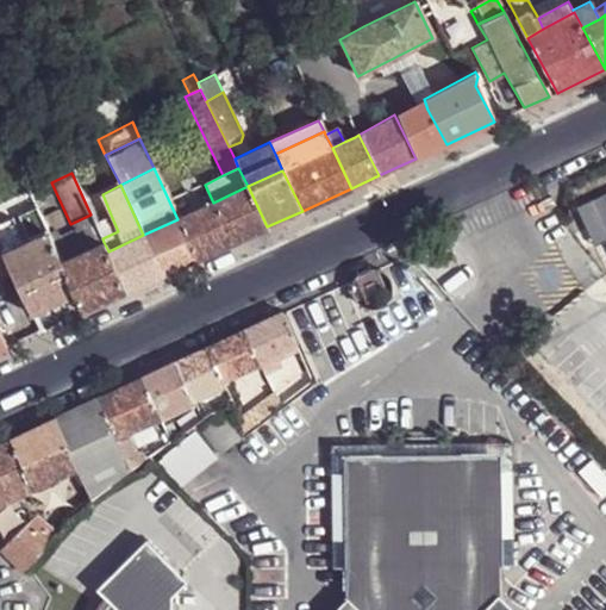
[(177,219),(197,259),(232,242),(267,226),(248,186),(213,203),(177,219)]
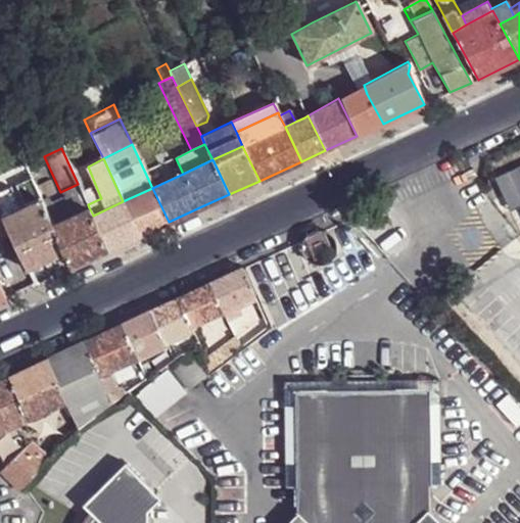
[(40,201),(52,226),(89,207),(88,204),(84,196),(78,184),(60,192),(51,196),(40,201)]
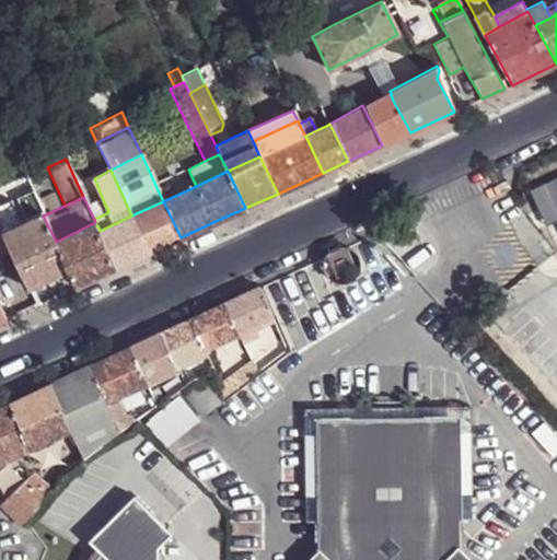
[(0,228),(1,230),(3,234),(43,216),(41,211),(36,200),(0,217),(0,228)]
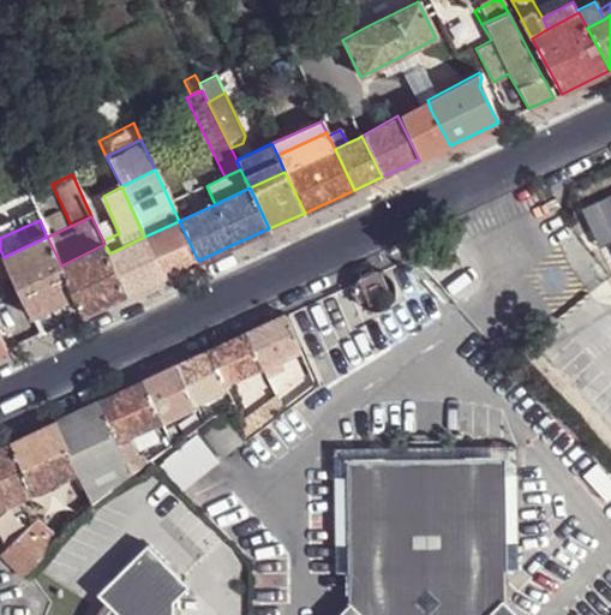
[(144,237),(163,278),(198,261),(179,221),(144,237)]
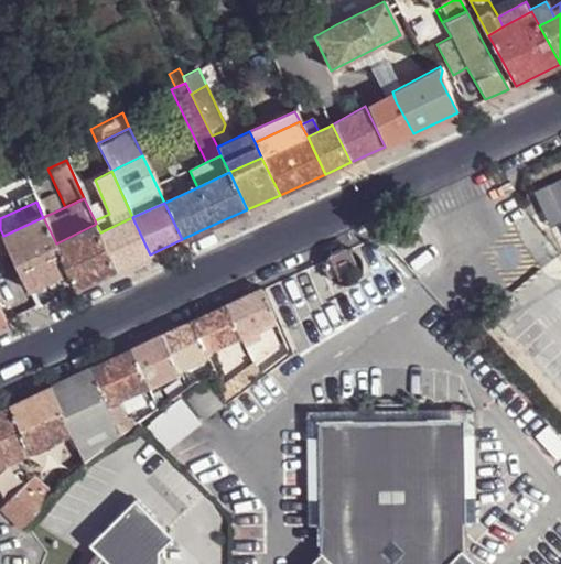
[(90,212),(95,220),(109,214),(105,204),(90,212)]
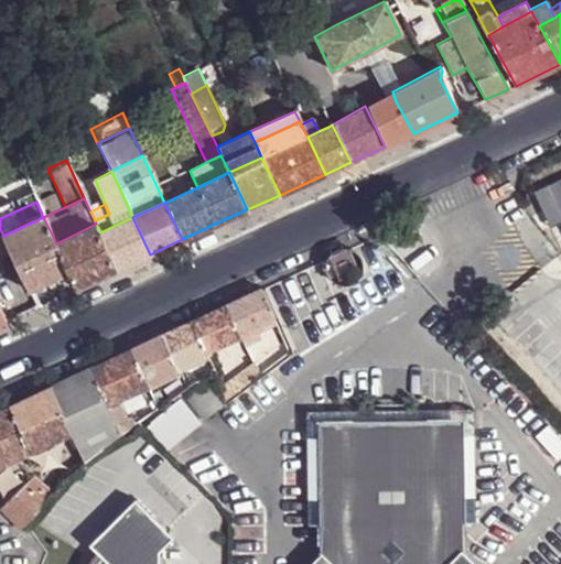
[(43,217),(55,212),(52,207),(41,213),(43,217)]
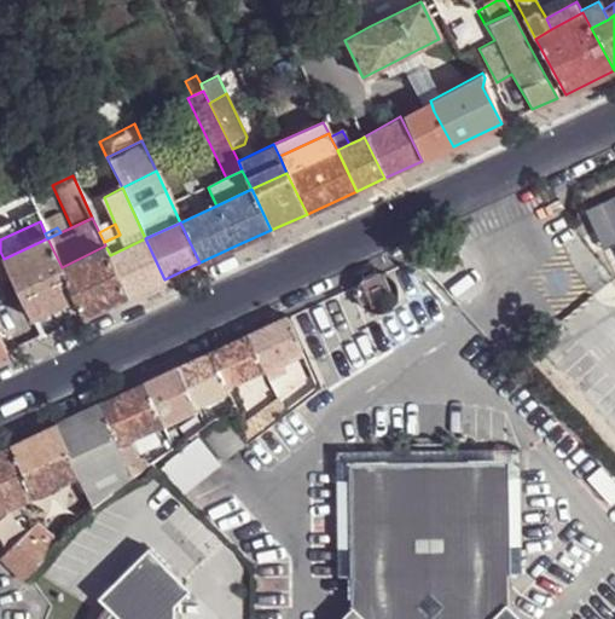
[(62,267),(47,238),(4,259),(7,266),(32,318),(75,298),(62,267)]
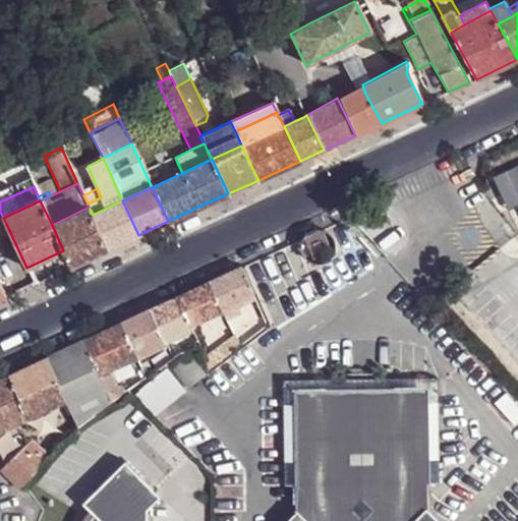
[(93,215),(108,248),(138,235),(122,200),(93,215)]
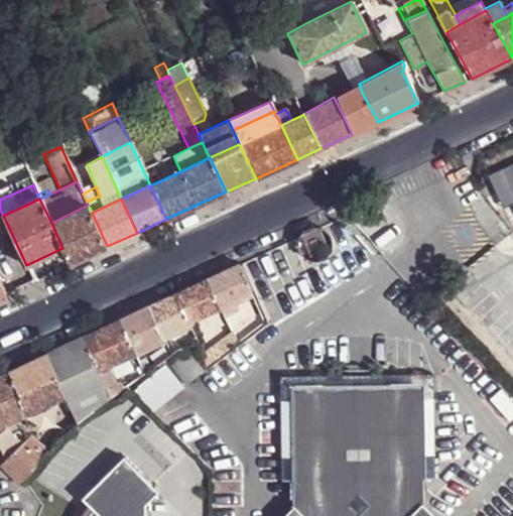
[(62,248),(71,264),(107,246),(92,213),(88,205),(51,223),(62,248)]
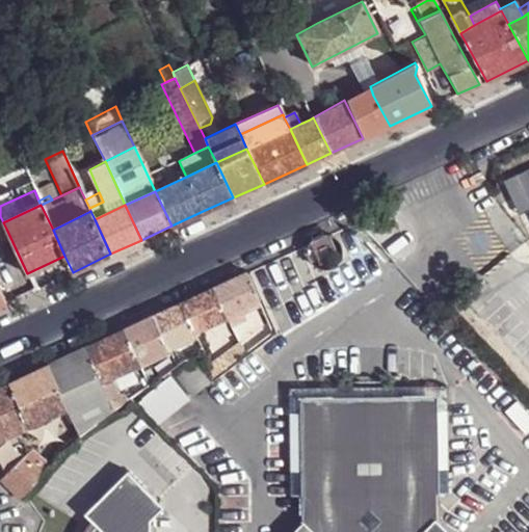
[(340,263),(327,235),(308,243),(317,265),(321,272),(340,263)]
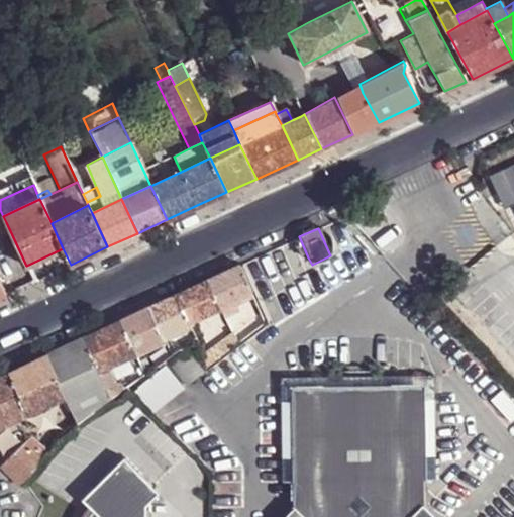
[(234,301),(250,293),(237,265),(205,280),(219,309),(234,301)]
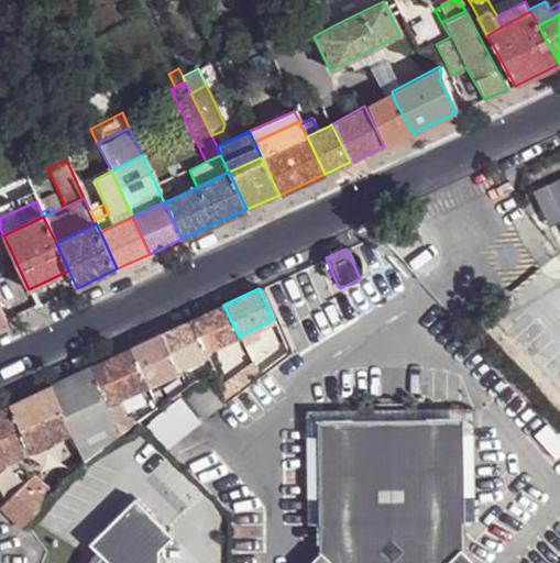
[(204,352),(239,337),(223,305),(190,320),(204,352)]
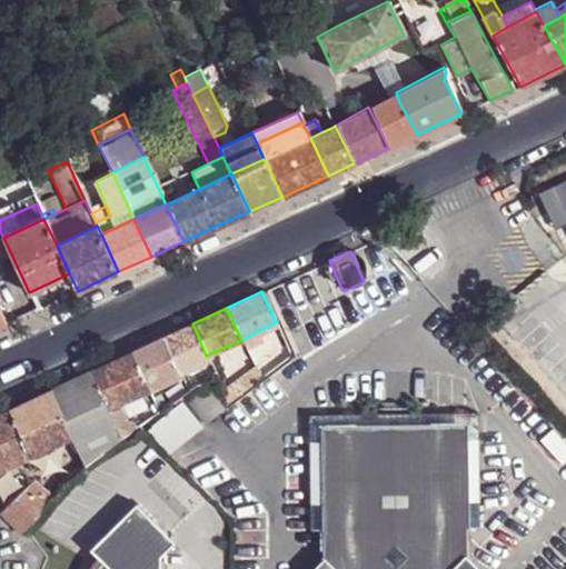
[(161,338),(178,375),(200,362),(207,359),(206,356),(192,323),(161,338)]
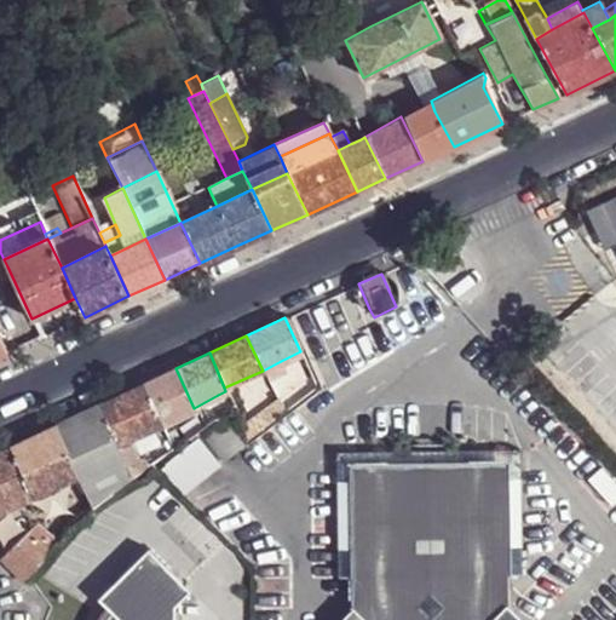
[(185,414),(195,411),(194,408),(176,368),(143,384),(161,426),(185,414)]
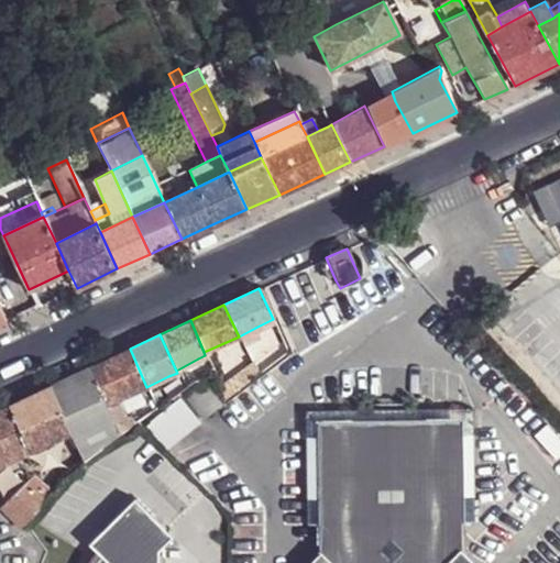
[(287,353),(282,341),(251,364),(256,375),(287,353)]
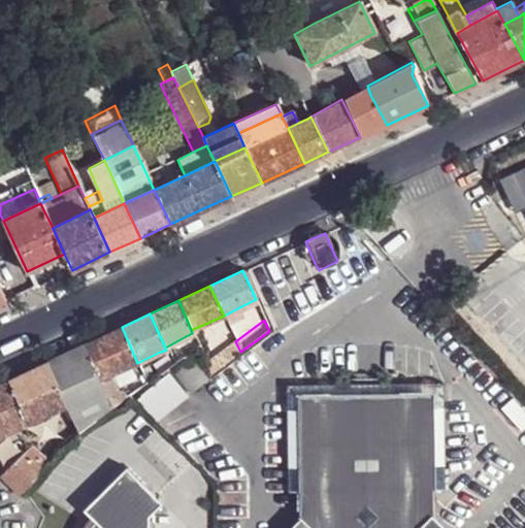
[(98,380),(137,363),(122,327),(83,344),(98,380)]
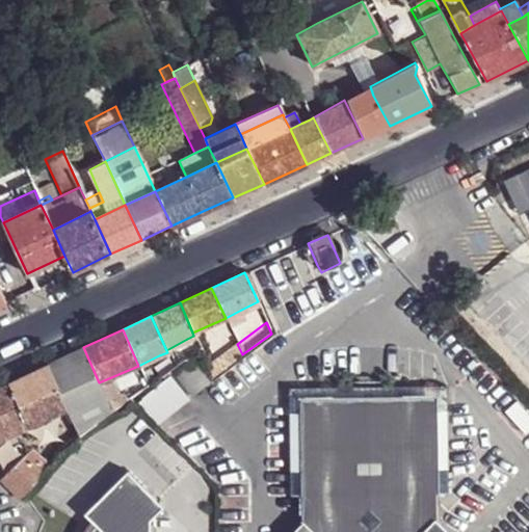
[(99,382),(83,347),(48,364),(67,406),(79,433),(111,409),(99,382)]
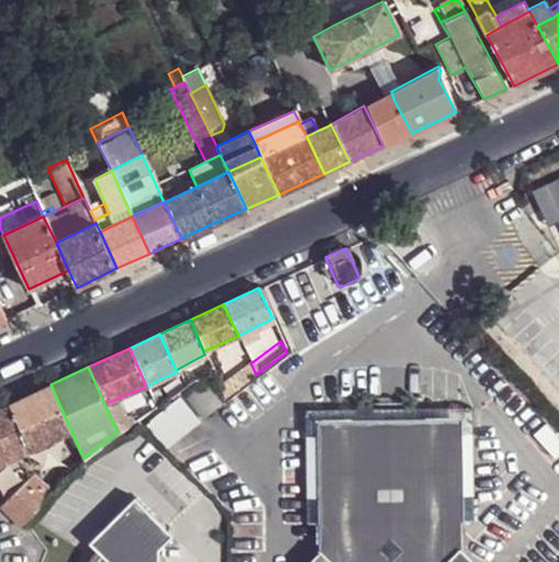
[(252,378),(245,367),(217,386),(222,398),(252,378)]
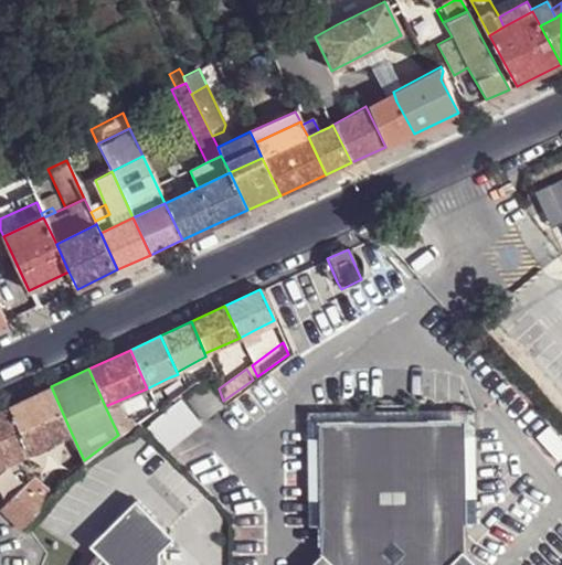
[(202,379),(182,394),(202,419),(222,404),(202,379)]
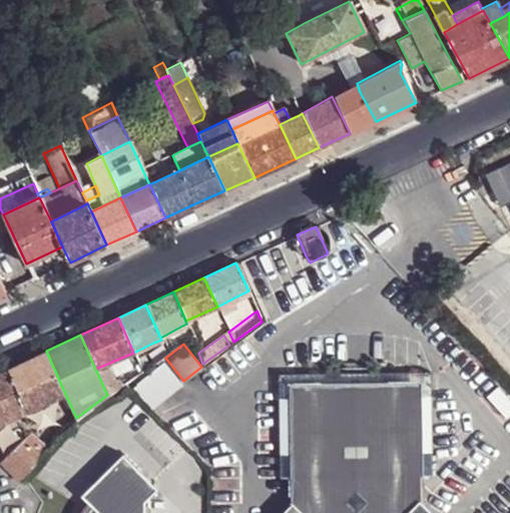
[(46,351),(8,369),(28,408),(64,392),(46,351)]
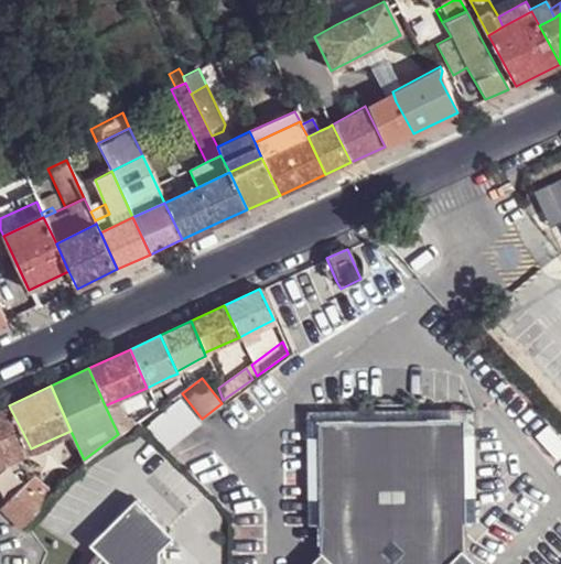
[(105,405),(118,434),(137,421),(155,408),(147,388),(105,405)]
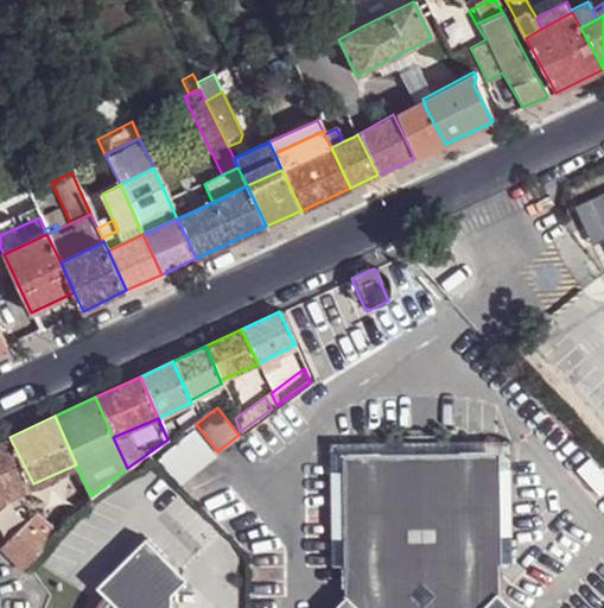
[(0,500),(33,483),(10,437),(0,441),(0,500)]
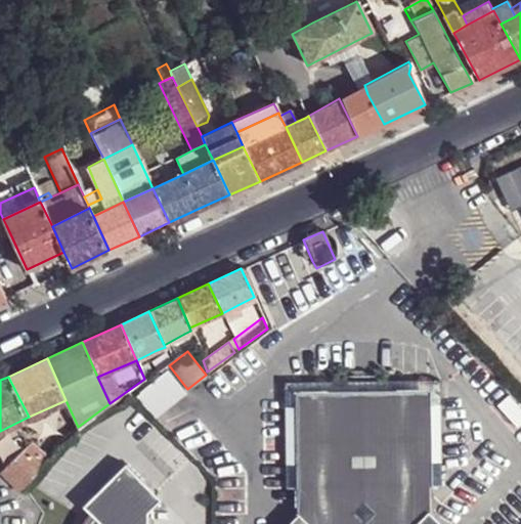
[(438,486),(436,381),(283,385),(284,490),(297,490),(297,516),(289,523),(439,523),(427,512),(427,486),(438,486)]
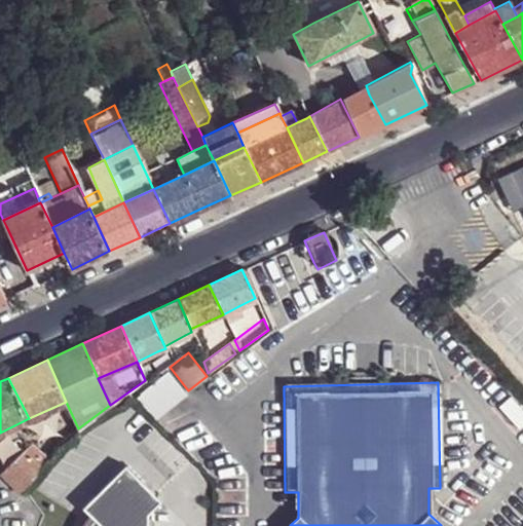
[(43,463),(47,457),(38,438),(26,449),(43,463)]
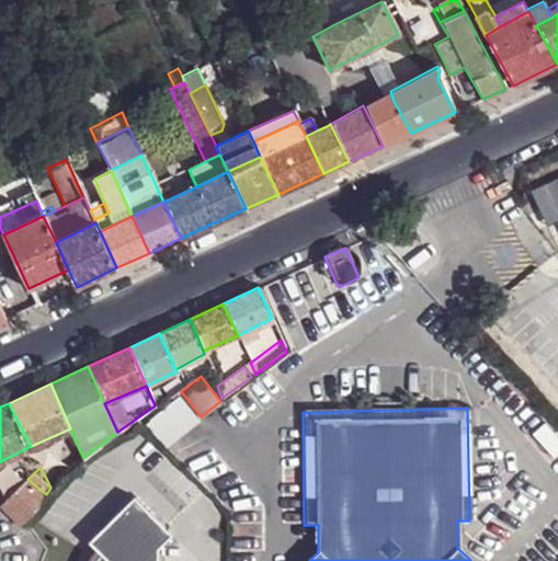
[(0,506),(21,527),(46,494),(27,479),(25,476),(0,502),(0,506)]
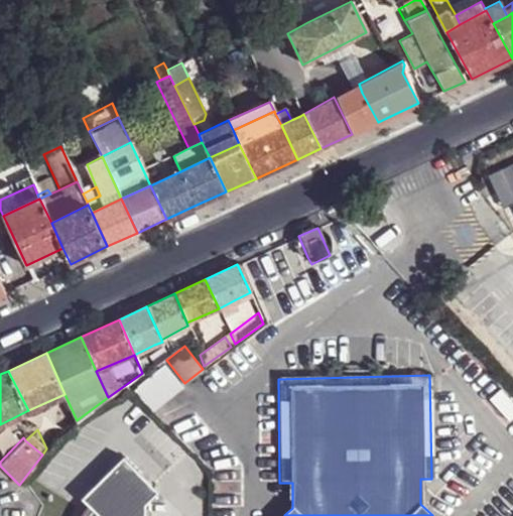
[(148,515),(150,496),(158,488),(126,456),(83,497),(91,505),(82,515),(148,515)]
